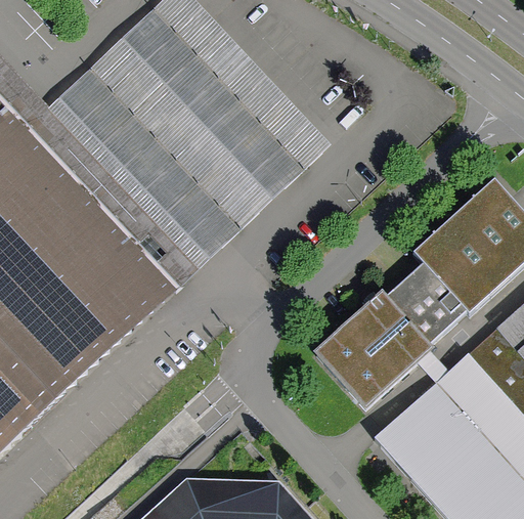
[(160,0),(45,106),(198,268),(330,145),(193,0),(160,0)]
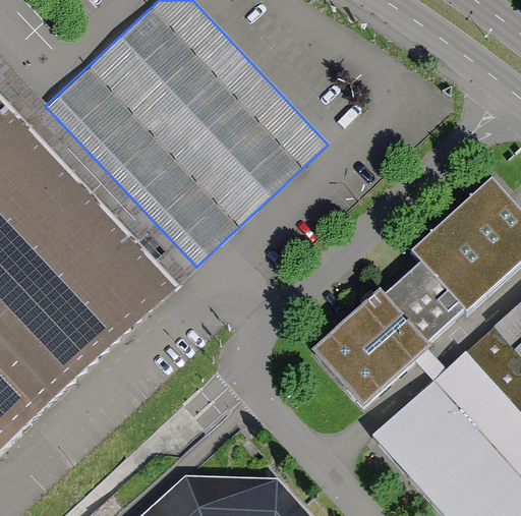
[(45,106),(0,58),(0,450),(196,267),(45,106)]
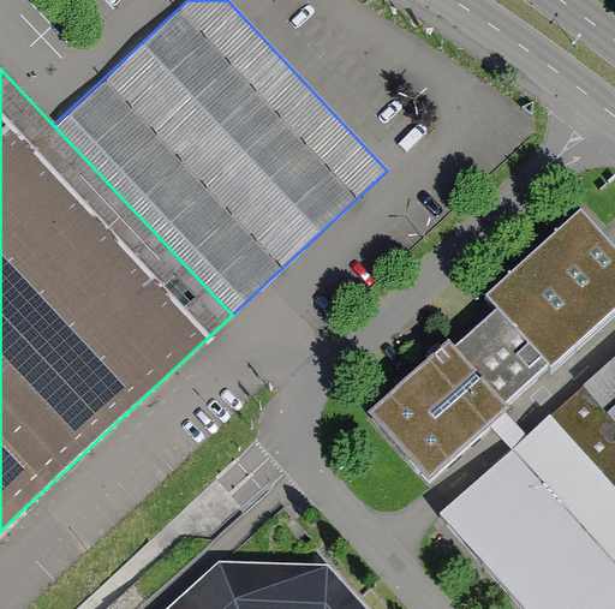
[(614,304),(614,252),(579,213),(484,298),(494,309),(393,399),(370,419),(428,484),(490,429),(507,413),(502,407),(614,304)]
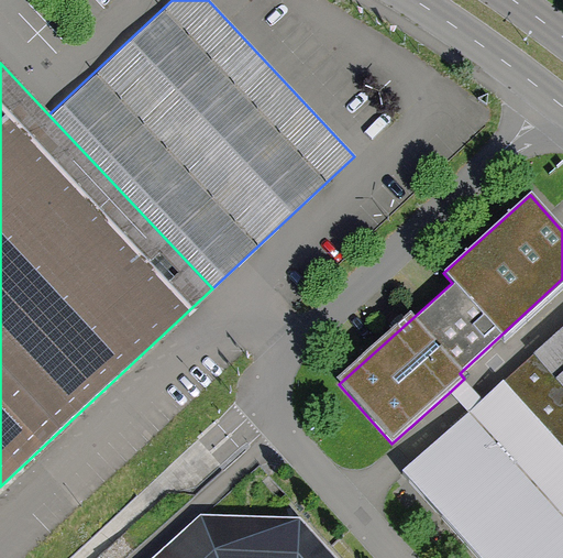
[(562,557),(562,326),(483,398),(467,413),(400,473),(477,557),(562,557)]
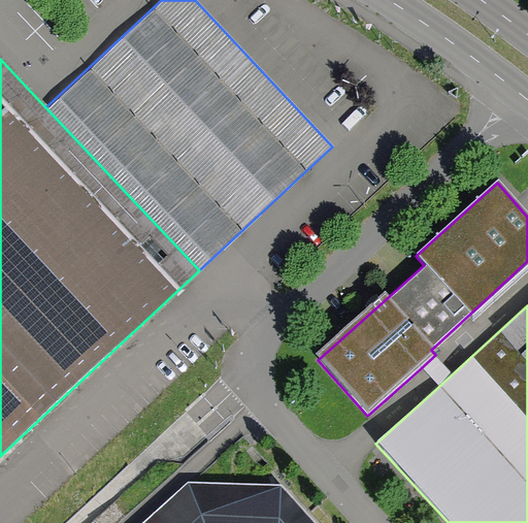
[(442,362),(435,355),(421,368),(428,377),(438,387),(453,373),(442,362)]
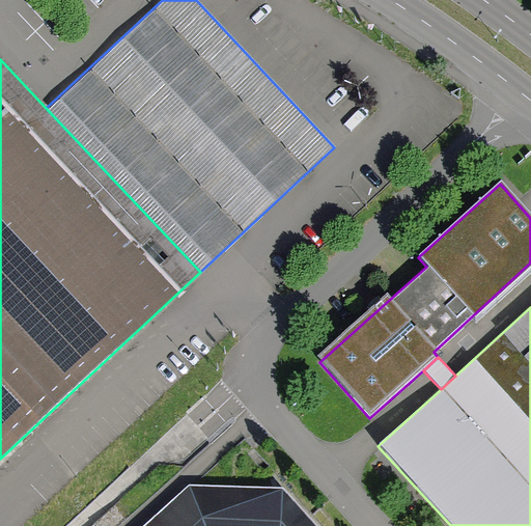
[(319,525),(284,486),(190,482),(141,525),(319,525)]
